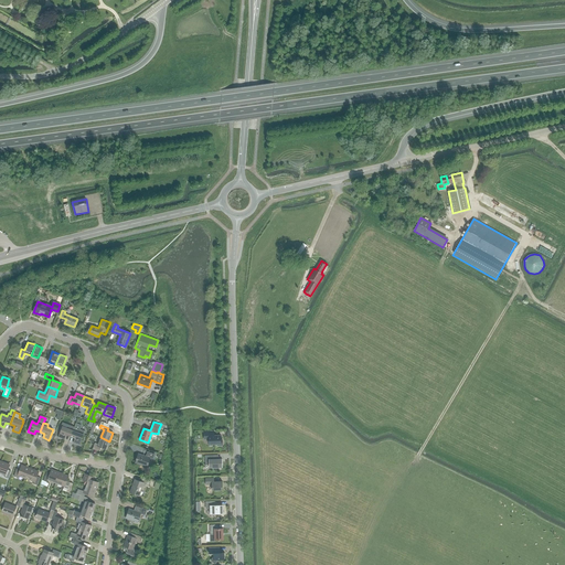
[(71,437),(74,427),(70,426),(67,428),(63,427),(63,426),(62,426),(59,437),(64,439),(66,435),(71,437)]
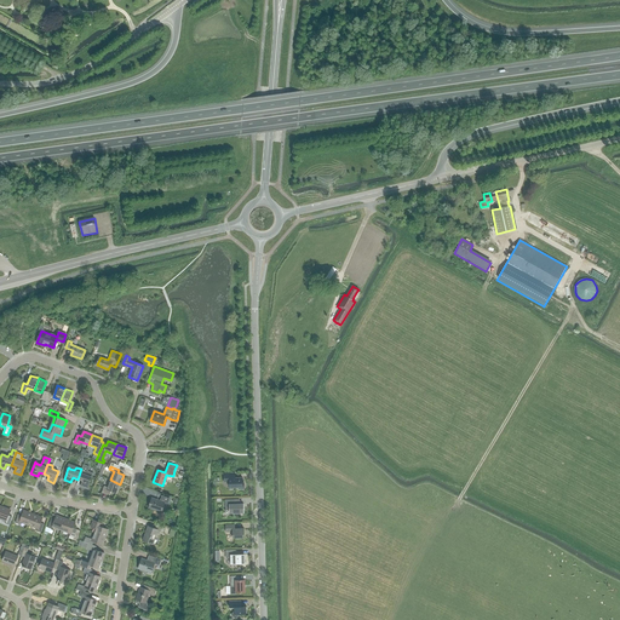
[(80,486),(87,488),(93,474),(86,470),(86,471),(85,471),(81,469),(78,480),(82,481),(80,486)]
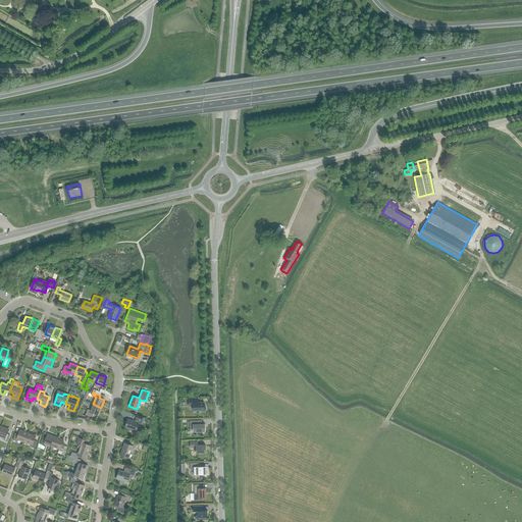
[(188,399),(189,406),(193,406),(193,410),(201,410),(201,412),(205,412),(205,407),(204,407),(204,402),(198,403),(198,399),(188,399)]
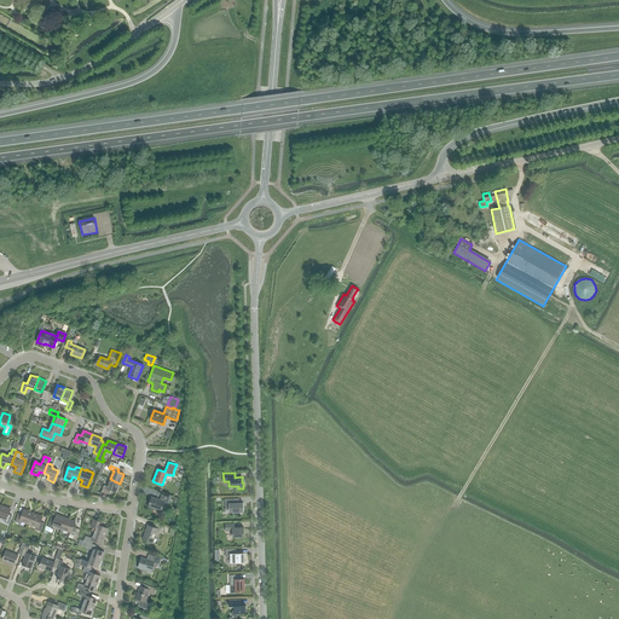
[(116,492),(120,484),(110,479),(106,486),(104,485),(102,492),(109,495),(111,491),(116,492)]
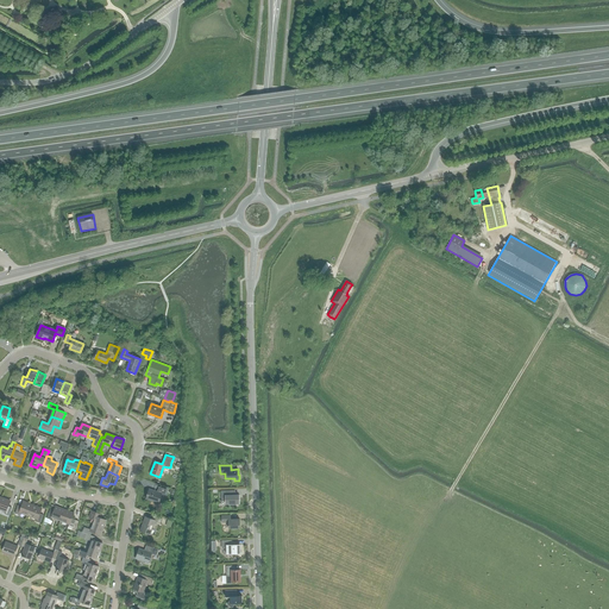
[(165,495),(167,490),(158,487),(157,493),(150,490),(146,500),(157,503),(161,494),(165,495)]
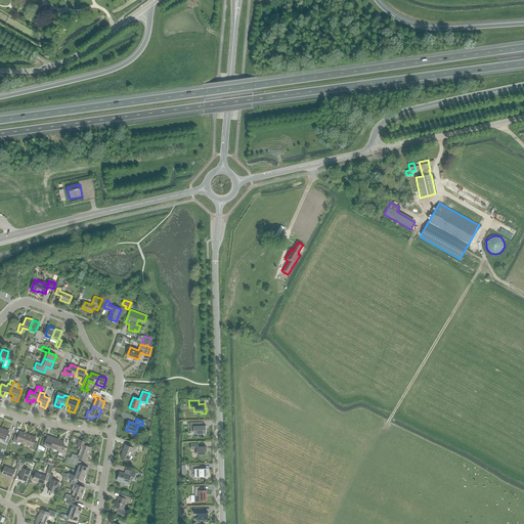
[(206,433),(206,426),(199,427),(199,422),(190,423),(190,432),(193,432),(193,433),(198,433),(198,435),(202,434),(202,433),(206,433)]
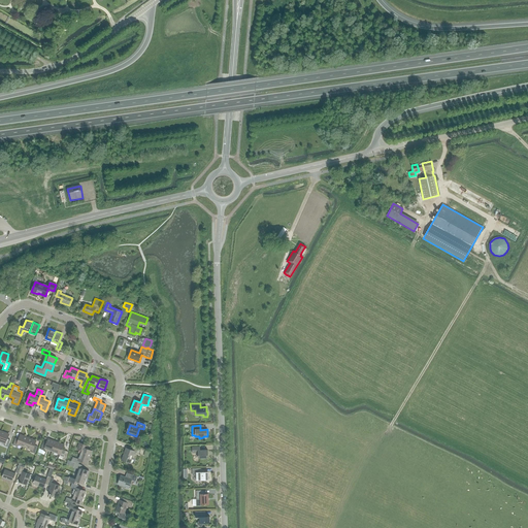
[(1,431),(0,433),(0,441),(5,443),(4,446),(7,447),(10,440),(7,439),(9,434),(1,431)]
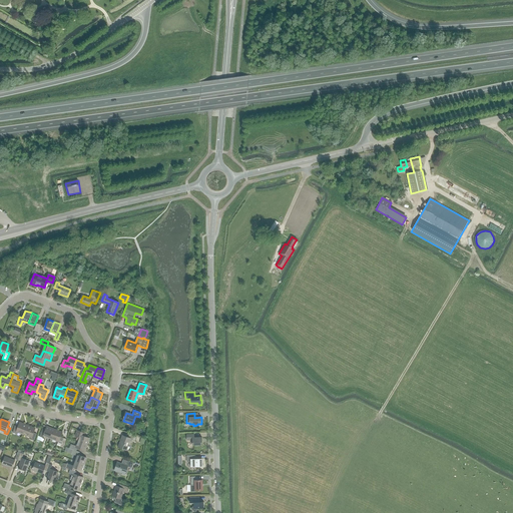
[(21,434),(24,435),(27,426),(20,423),(18,427),(15,426),(12,433),(16,434),(16,432),(21,434)]
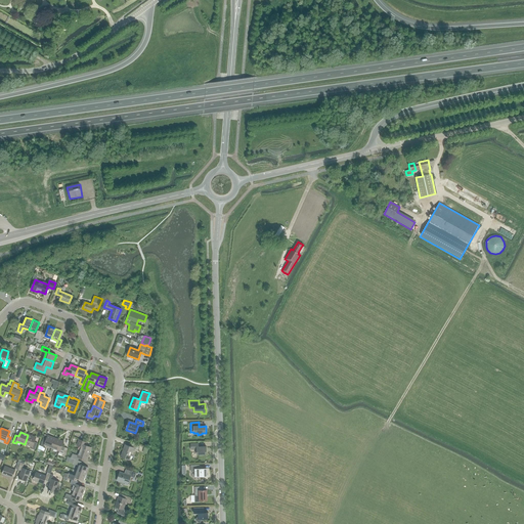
[(28,435),(25,444),(32,447),(31,448),(35,450),(37,443),(34,442),(36,437),(28,435)]
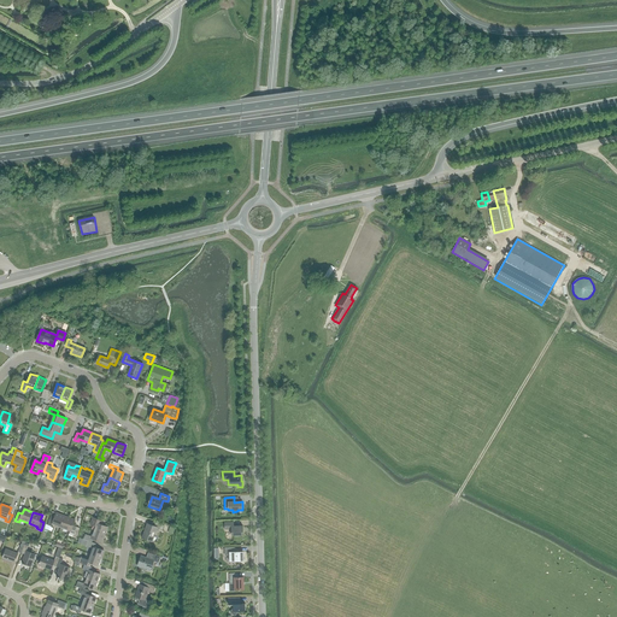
[(58,527),(62,528),(65,517),(57,513),(54,518),(51,517),(47,526),(52,527),(52,524),(58,527)]
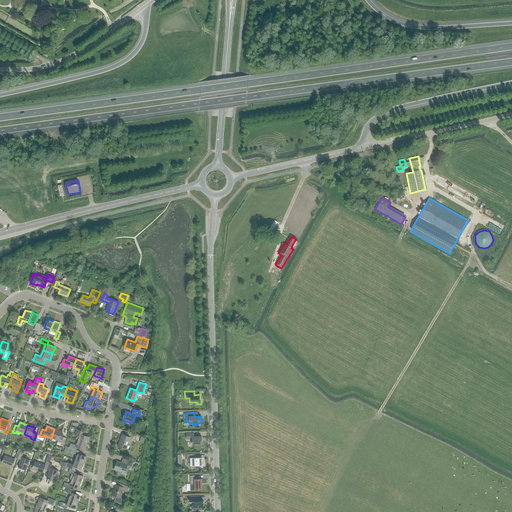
[(54,429),(51,438),(58,441),(56,444),(63,447),(66,438),(60,436),(62,432),(54,429)]
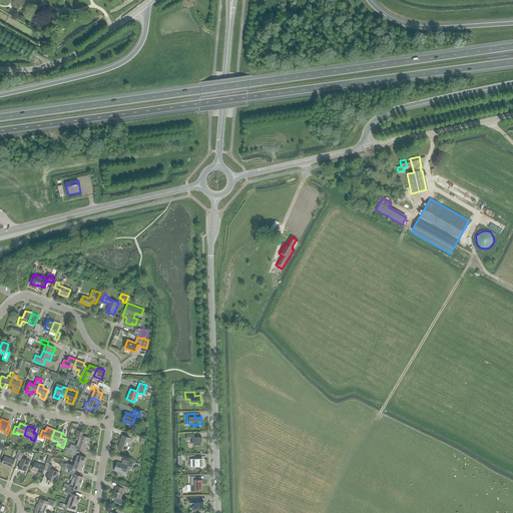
[(89,438),(83,436),(85,433),(76,430),(74,436),(79,438),(78,441),(87,445),(89,438)]
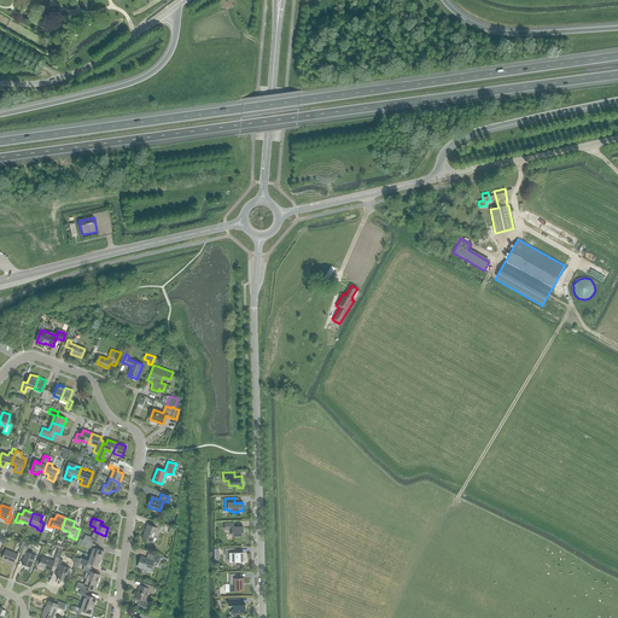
[(239,536),(244,536),(243,526),(234,528),(234,523),(225,523),(225,530),(232,530),(232,536),(235,536),(235,537),(239,537),(239,536)]
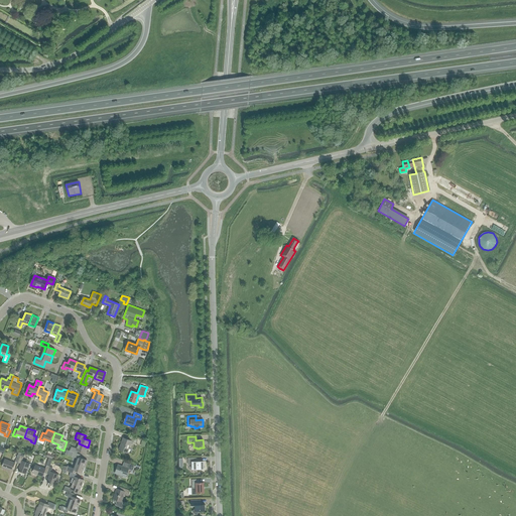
[(137,439),(130,437),(129,439),(123,437),(118,450),(127,454),(131,441),(135,443),(137,439)]
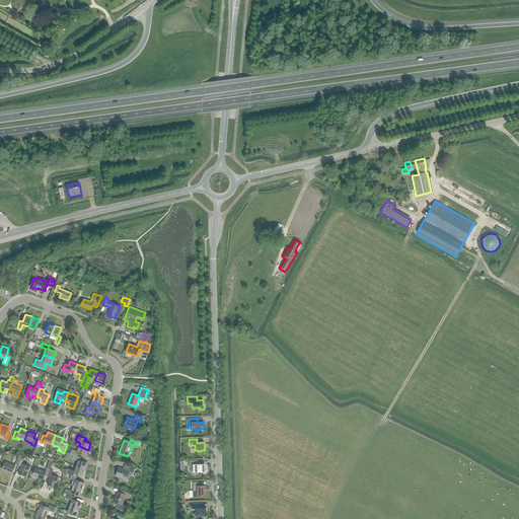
[(86,456),(88,450),(79,446),(77,451),(72,449),(70,454),(74,455),(77,456),(78,453),(86,456)]
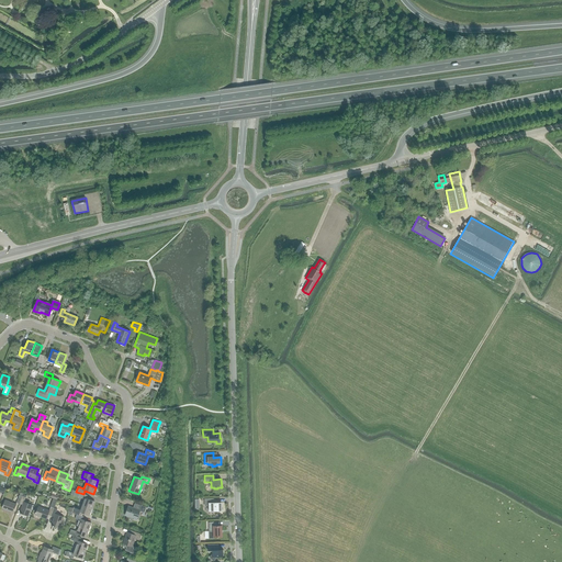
[(88,495),(83,494),(80,493),(78,497),(83,499),(82,505),(92,508),(94,502),(87,498),(88,495)]
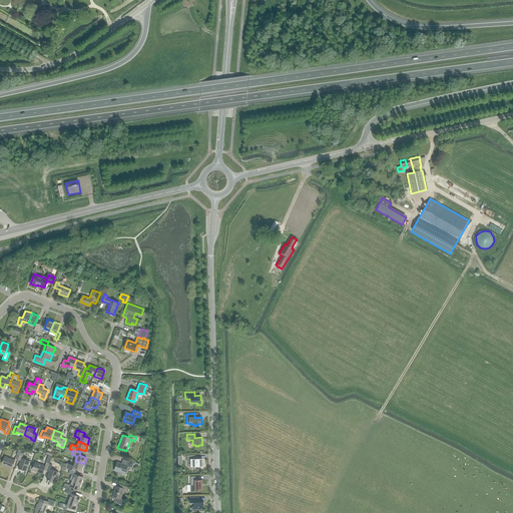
[(26,471),(29,461),(22,458),(24,454),(21,453),(18,460),(21,461),(18,468),(26,471)]
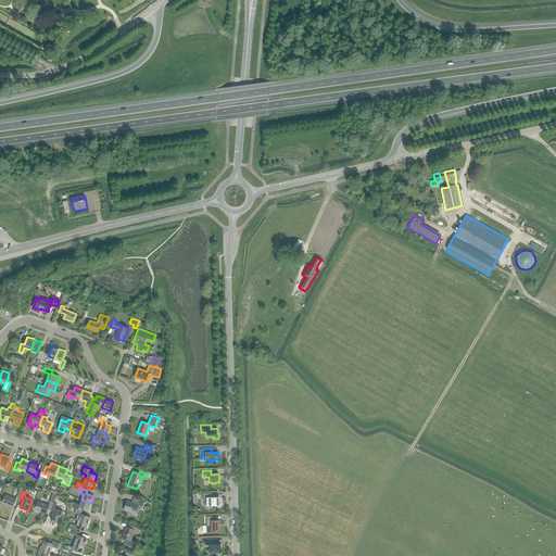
[(211,493),(202,494),(203,501),(206,501),(206,506),(218,505),(218,497),(211,497),(211,493)]
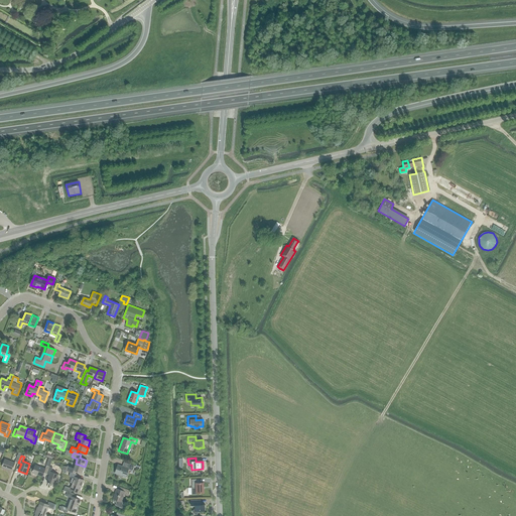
[(12,471),(15,463),(5,460),(2,467),(12,471)]
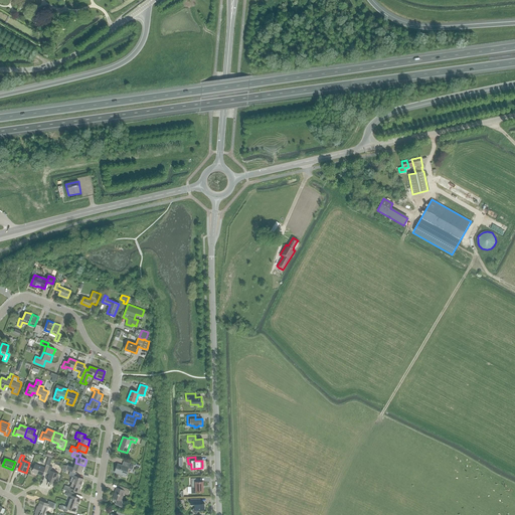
[(132,470),(134,465),(126,462),(125,467),(118,465),(115,473),(125,476),(128,469),(132,470)]
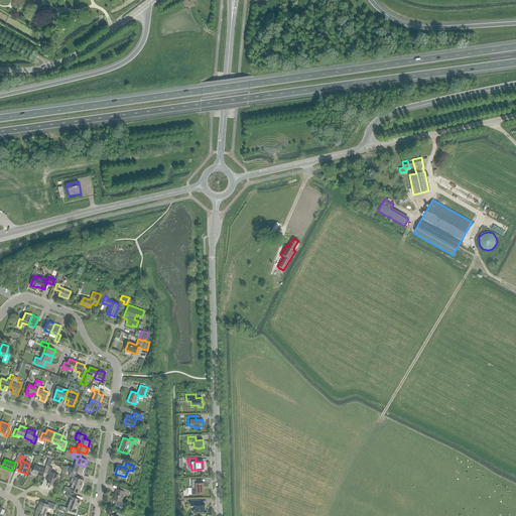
[(83,474),(85,467),(76,464),(74,469),(69,467),(67,471),(71,472),(74,474),(75,471),(83,474)]
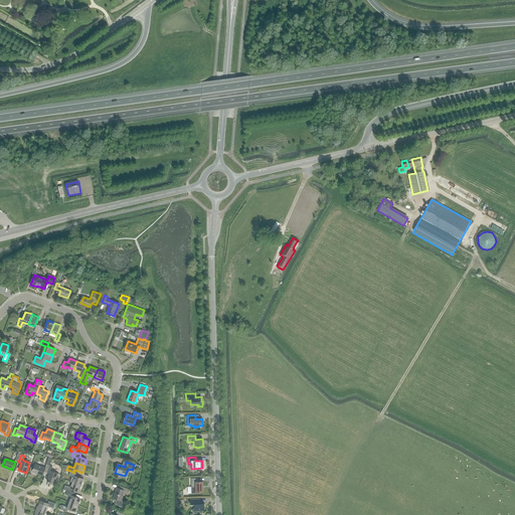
[(46,473),(49,466),(46,465),(45,468),(35,464),(32,472),(42,476),(44,472),(46,473)]
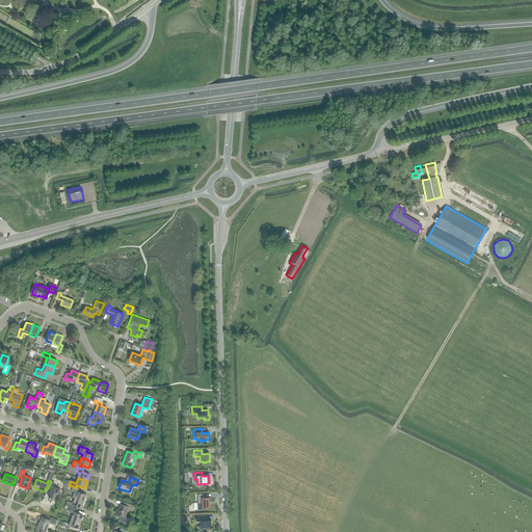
[(56,500),(60,489),(53,486),(54,482),(51,481),(48,488),(51,489),(49,497),(56,500)]
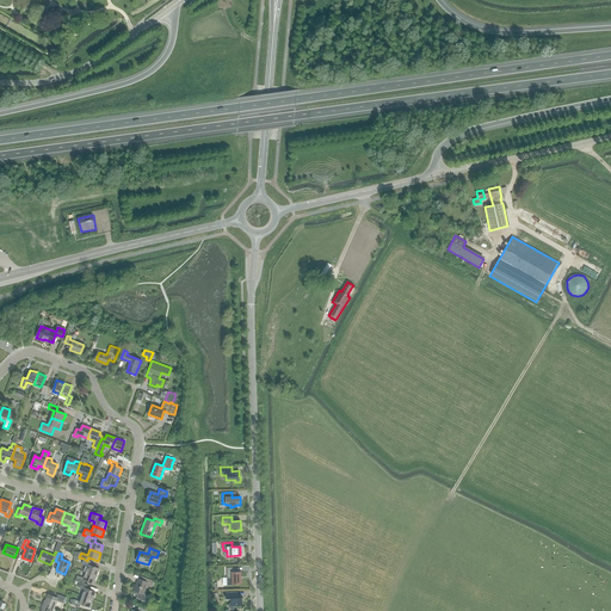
[(92,562),(87,561),(84,559),(81,563),(87,566),(85,572),(97,576),(99,568),(91,566),(92,562)]
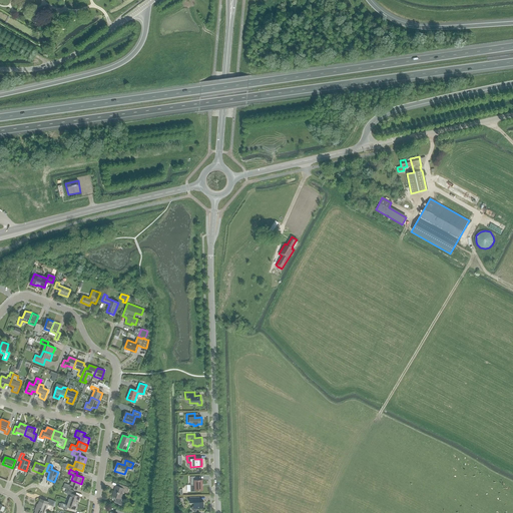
[(195,491),(195,490),(202,490),(202,486),(203,486),(203,484),(202,484),(202,480),(198,480),(197,476),(190,477),(190,485),(190,492),(195,491)]
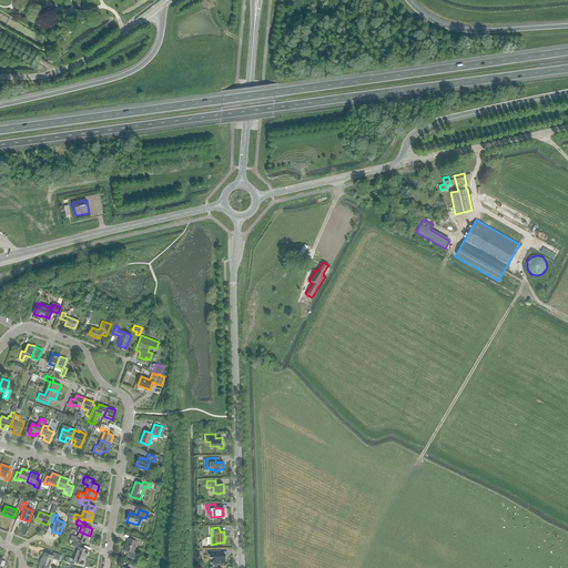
[(87,543),(90,536),(79,531),(78,537),(72,535),(70,540),(74,541),(78,543),(79,539),(87,543)]
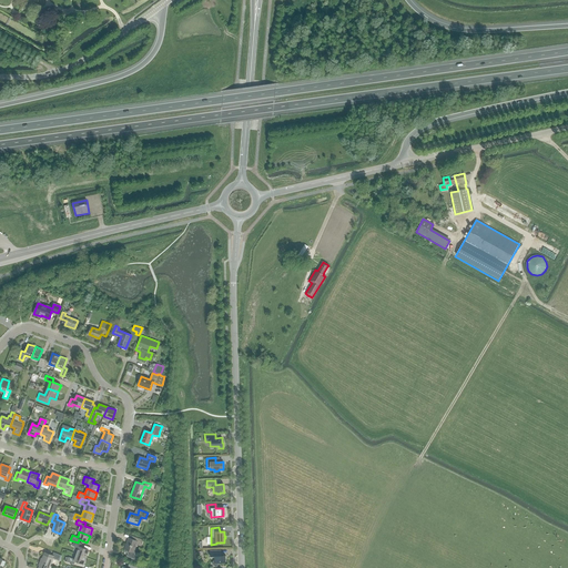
[(142,539),(131,536),(130,538),(128,538),(124,549),(123,551),(128,554),(127,556),(127,557),(128,557),(138,560),(139,556),(134,555),(135,553),(134,551),(137,545),(140,546),(142,539)]
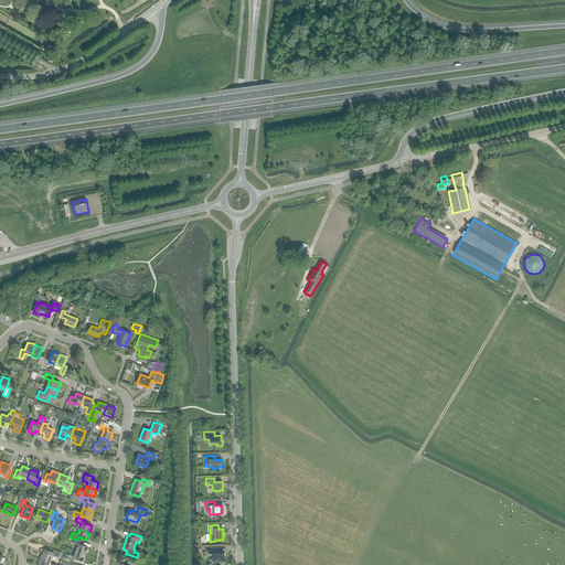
[(82,541),(77,540),(74,539),(72,543),(77,545),(75,551),(86,554),(88,547),(81,544),(82,541)]
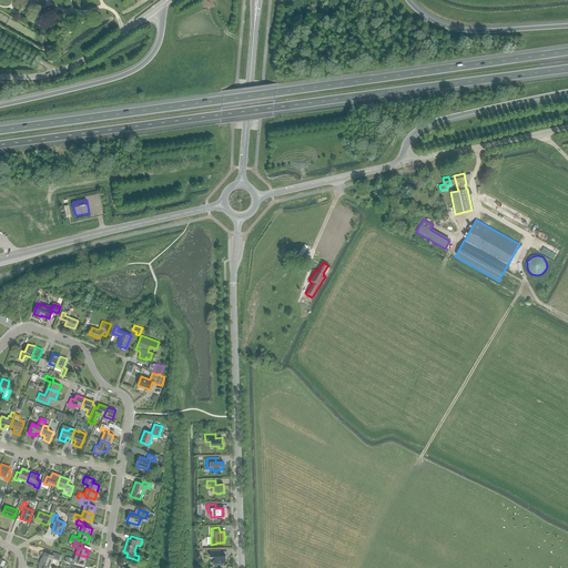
[(219,564),(225,564),(225,556),(221,556),(221,550),(210,550),(210,557),(214,557),(214,560),(212,564),(216,567),(219,564)]
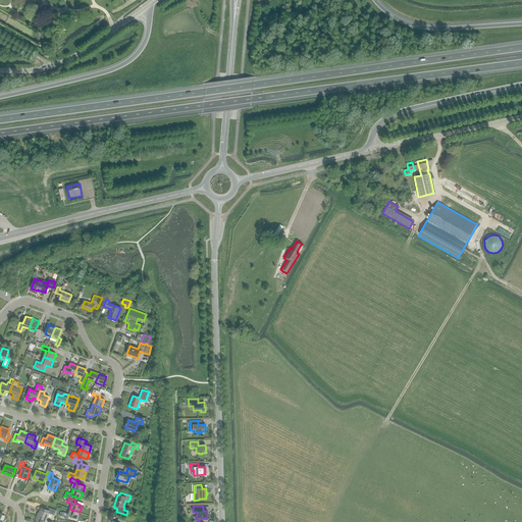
[(57,511),(56,510),(49,508),(48,511),(41,508),(39,513),(38,513),(37,516),(46,520),(49,513),(56,516),(57,511)]
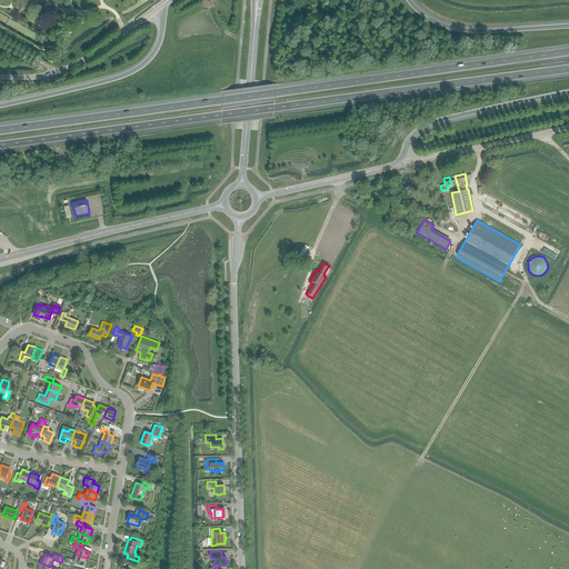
[(83,566),(87,558),(76,555),(75,560),(69,558),(67,562),(75,566),(76,562),(83,566)]
